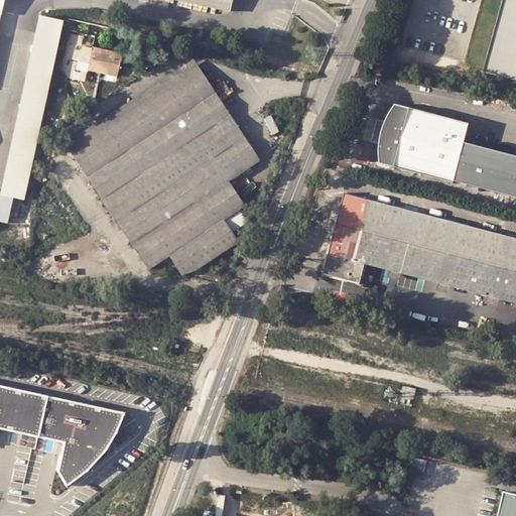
[(173,0),(232,13),(235,0),(173,0)]
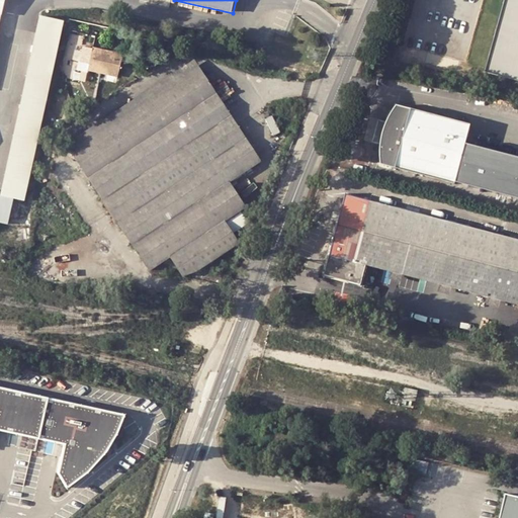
[(517,0),(504,0),(487,66),(486,71),(517,80),(517,0)]
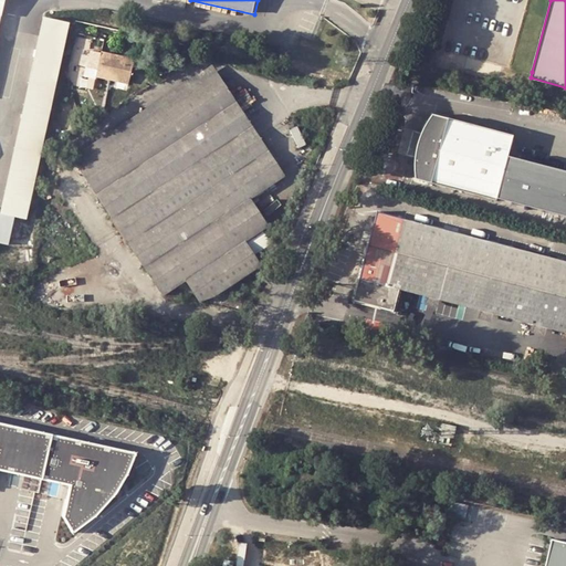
[(40,16),(0,196),(0,212),(11,215),(10,216),(23,218),(60,51),(65,22),(40,16)]
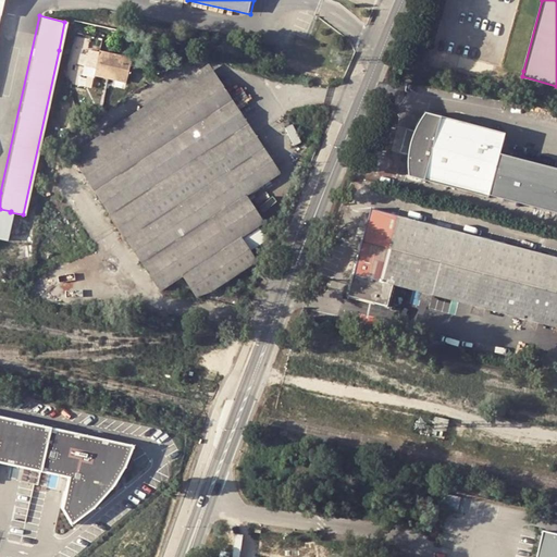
[(98,58),(90,57),(88,67),(96,70),(94,78),(127,85),(134,56),(100,48),(98,58)]
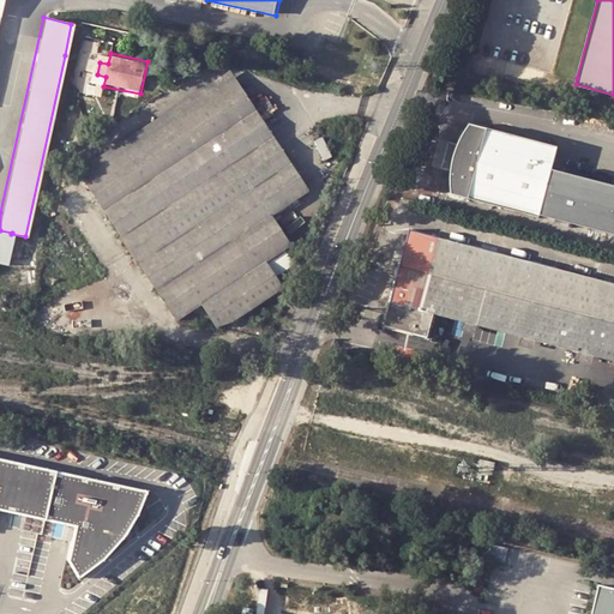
[(269,264),(295,247),(275,217),(311,194),(230,70),(77,169),(175,323),(202,305),(218,331),(286,288),(269,264)]
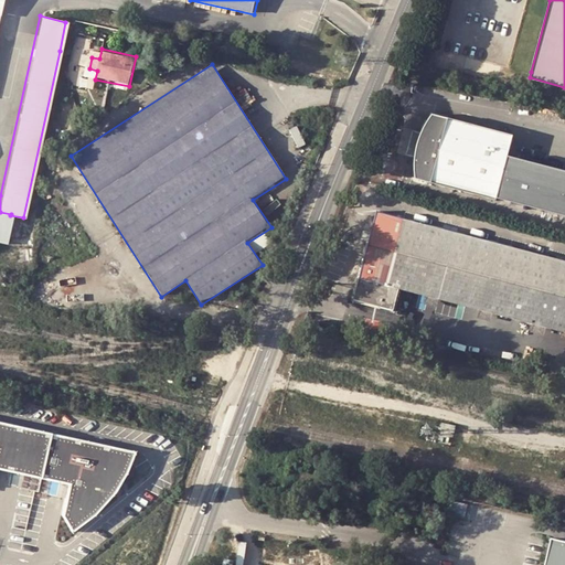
[(417,176),(417,177),(499,198),(511,151),(516,134),(435,112),(426,124),(426,125),(426,126),(425,126),(425,127),(424,128),(424,129),(423,130),(423,132),(422,134),(420,139),(419,139),(418,146),(418,147),(417,149),(417,150),(417,151),(417,152),(417,155),(416,157),(416,158),(416,161),(416,167),(416,168),(417,171),(417,173),(417,174),(417,176)]
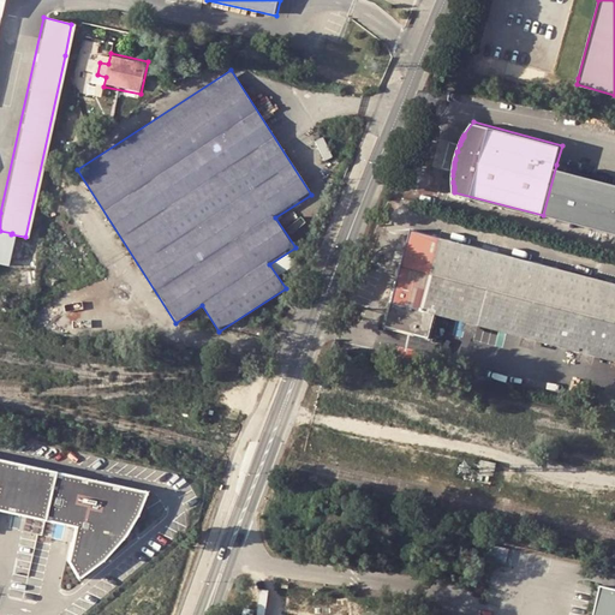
[(614,179),(556,165),(543,215),(614,233),(614,179)]
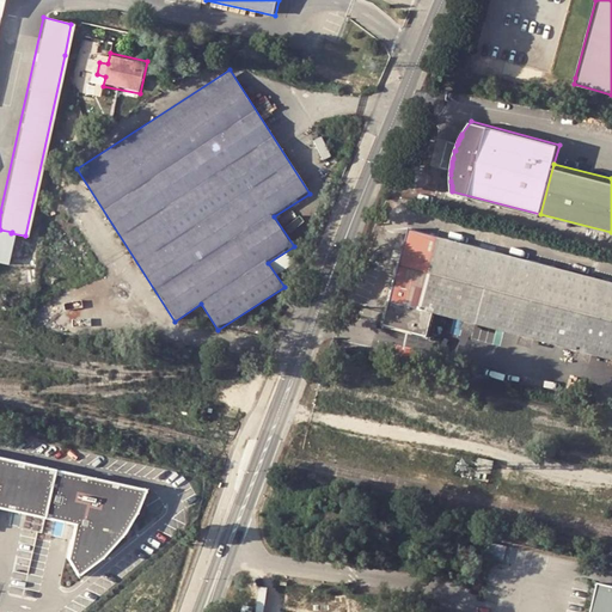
[(611,281),(438,236),(410,226),(383,323),(428,336),(435,312),(611,360),(611,281)]
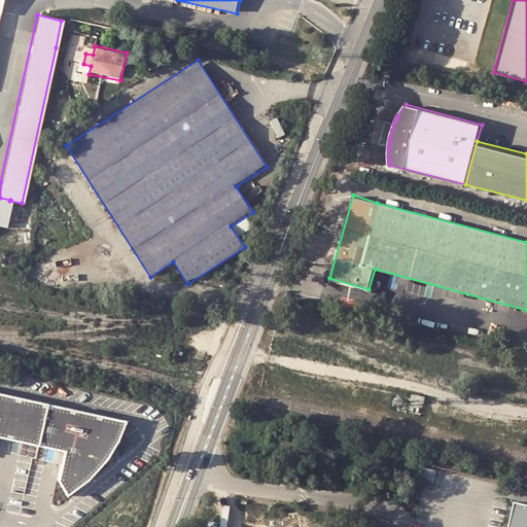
[(0,198),(0,225),(4,227),(9,201),(10,200),(0,198)]
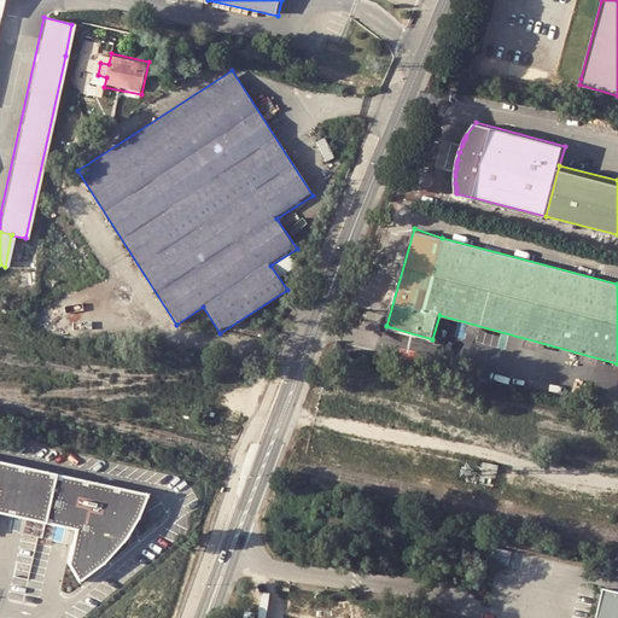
[(71,563),(82,578),(83,578),(106,560),(124,540),(138,518),(144,502),(149,491),(0,461),(0,512),(79,528),(71,563)]
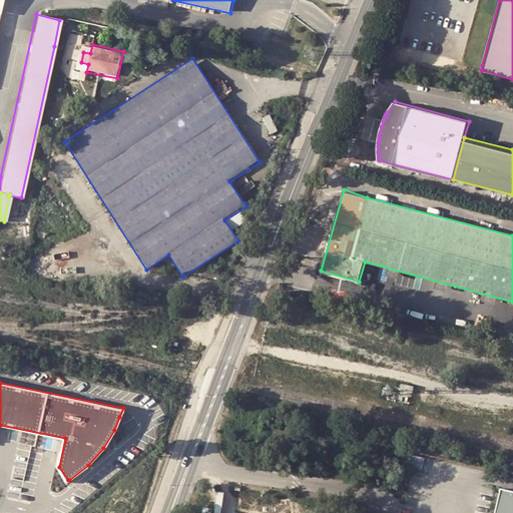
[(398,383),(397,389),(410,392),(411,385),(398,383)]
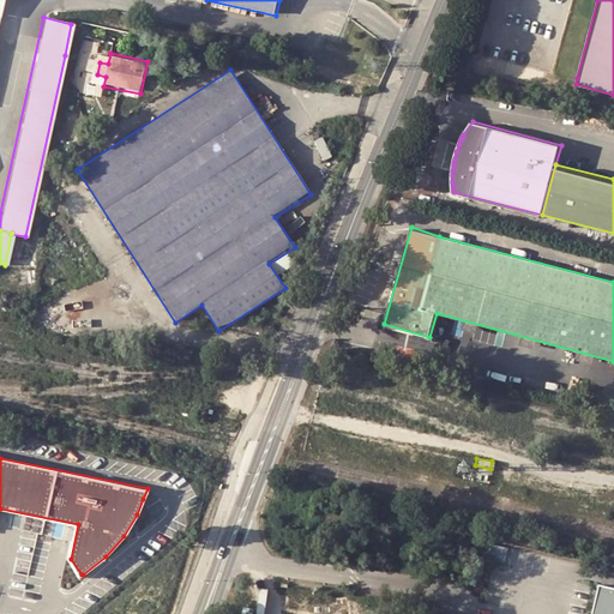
[(591,613),(613,613),(613,589),(599,587),(591,613)]
